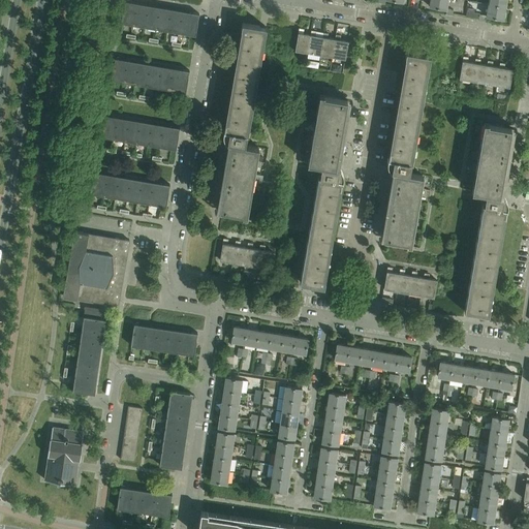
[(447,0),(430,0),(430,6),(446,9),(447,0)]
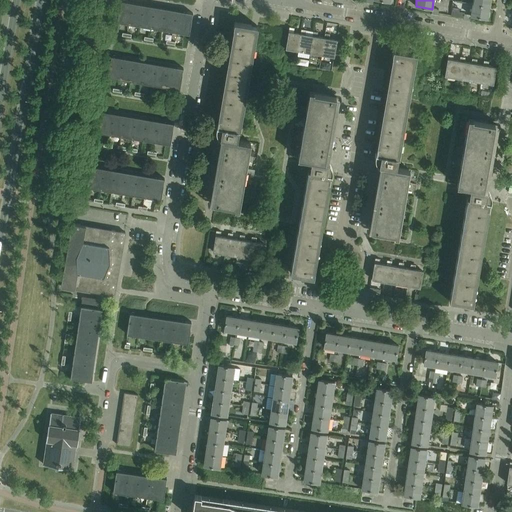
[(189,34),(193,13),(187,12),(186,15),(121,4),(121,3),(120,3),(117,22),(189,34)]
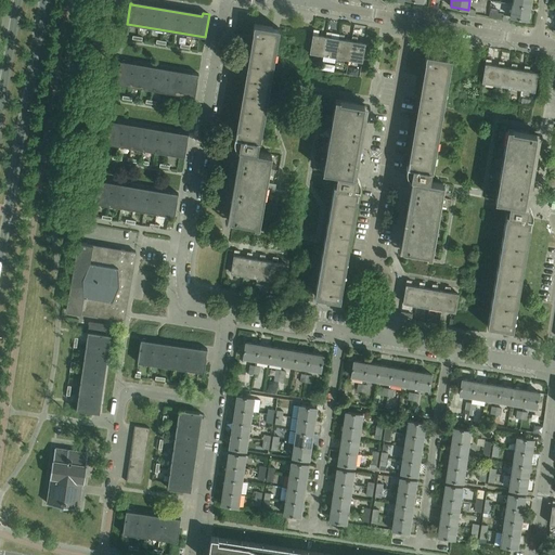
[(530,8),(513,4),(511,17),(528,21),(530,8)]
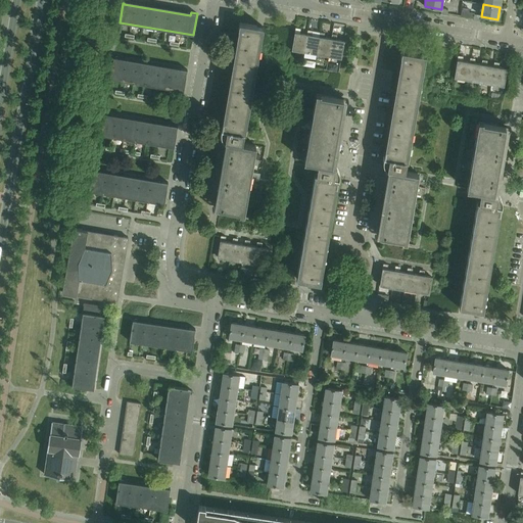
[(245,132),(263,34),(264,28),(240,24),(239,30),(241,30),(225,129),(222,128),(222,132),(222,135),(224,140),(225,140),(225,141),(229,141),(218,207),(240,211),(240,212),(244,214),(256,145),(255,145),(242,143),(244,133),(245,133),(245,132)]
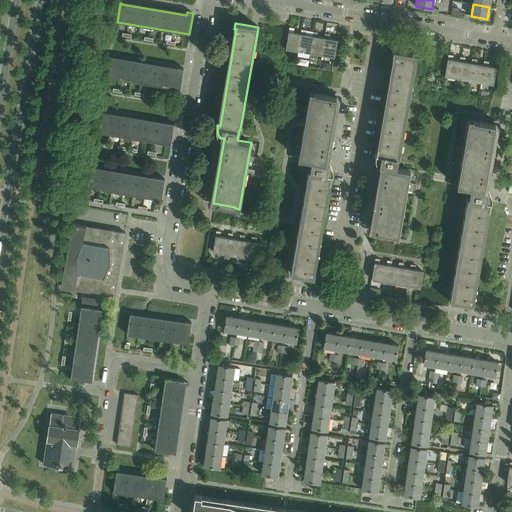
[(294,28),(290,28),(286,49),(298,51),(301,34),(294,33),(294,28)]
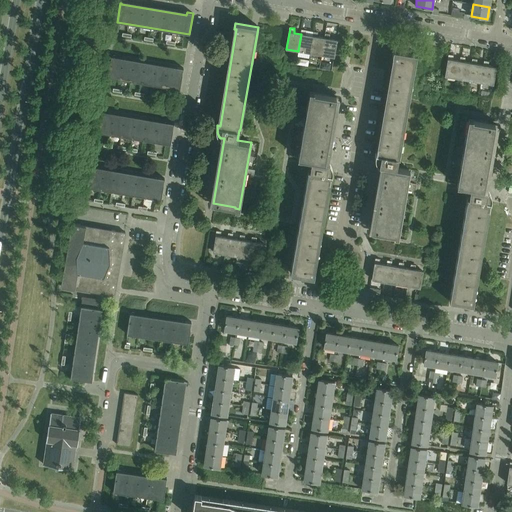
[(302,30),(301,34),(298,51),(310,53),(313,36),(305,35),(306,30),(302,30)]
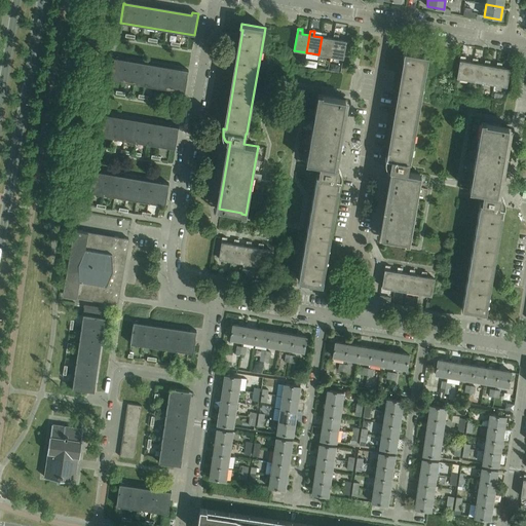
[(322,33),(322,37),(318,54),(330,57),(333,39),(326,38),(327,33),(322,33)]
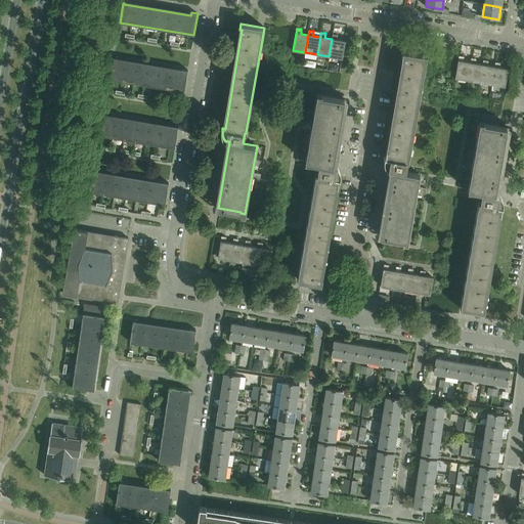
[(333,35),(332,39),(329,56),(342,58),(345,41),(337,40),(338,35),(333,35)]
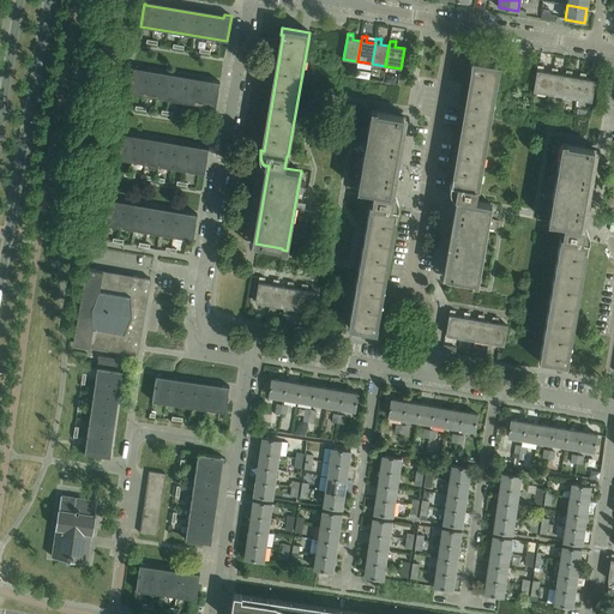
[(499,72),(500,65),(473,60),(471,67),(474,68),(455,184),(451,182),(450,187),(450,188),(450,190),(450,191),(451,192),(451,193),(451,194),(452,194),(452,196),(453,197),(455,197),(455,198),(459,198),(445,277),(473,282),(473,283),(477,284),(492,203),(475,200),(477,188),(479,188),(479,187),(498,72),(499,72)]
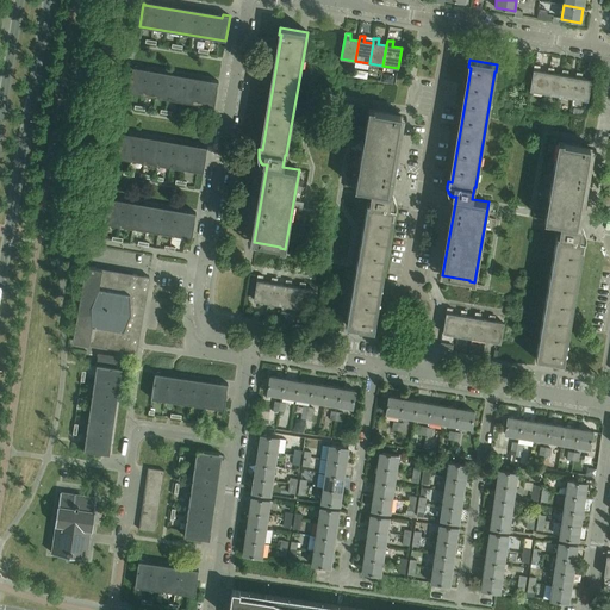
[(540,67),(535,66),(530,91),(545,93),(548,73),(540,72),(540,67)]
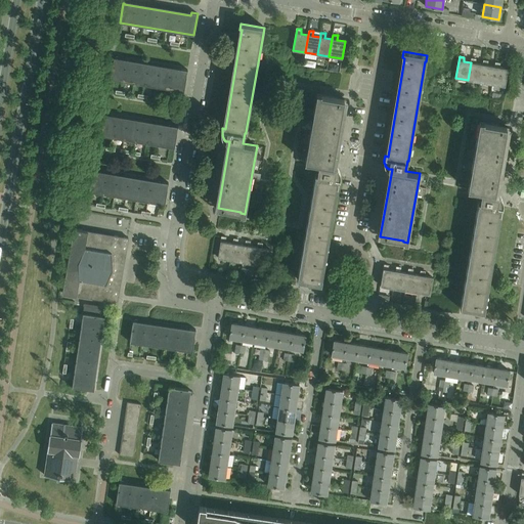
[(472,58),(471,62),(468,80),(480,82),(482,64),(475,63),(476,59),(472,58)]
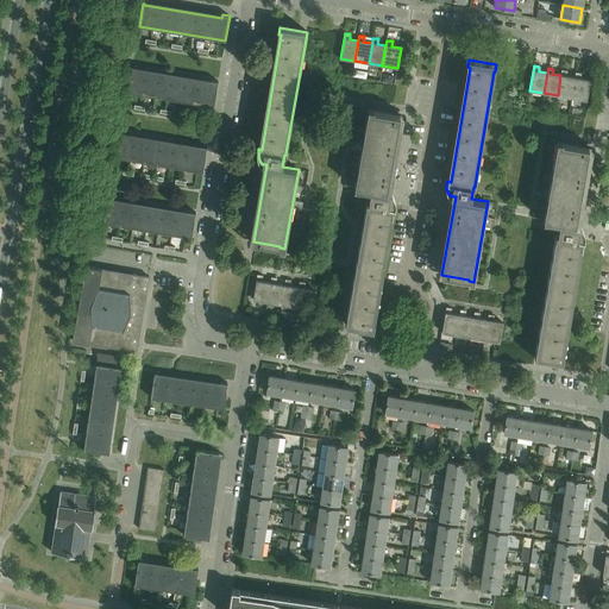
[(214,107),(219,81),(211,80),(211,83),(133,70),(132,69),(129,92),(214,107)]
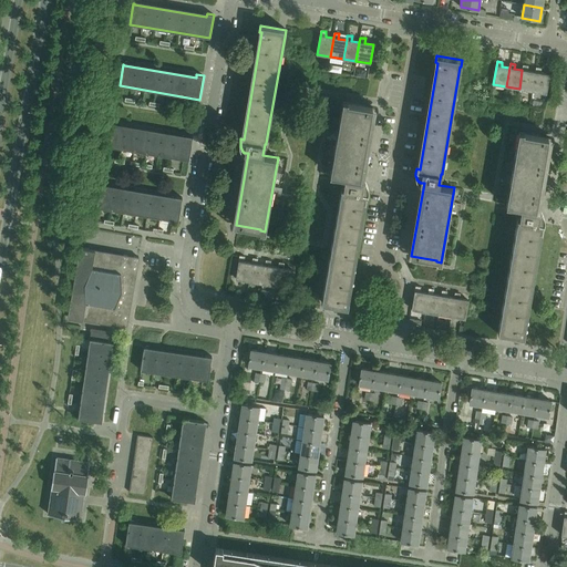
[(533,91),(535,72),(527,71),(528,66),(523,65),(522,70),(519,89),(533,91)]
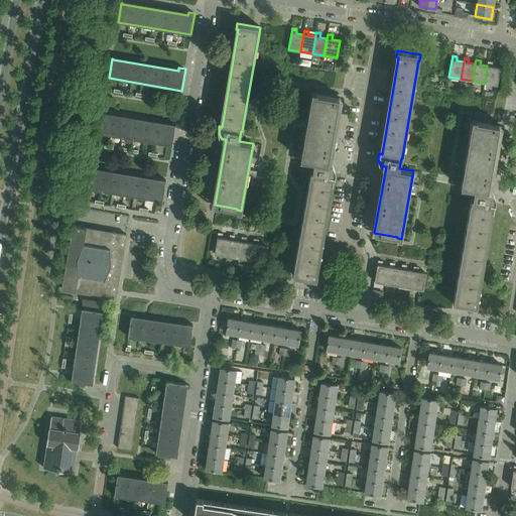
[(488,61),(487,66),(485,83),(497,85),(500,69),(492,67),(493,62),(488,61)]
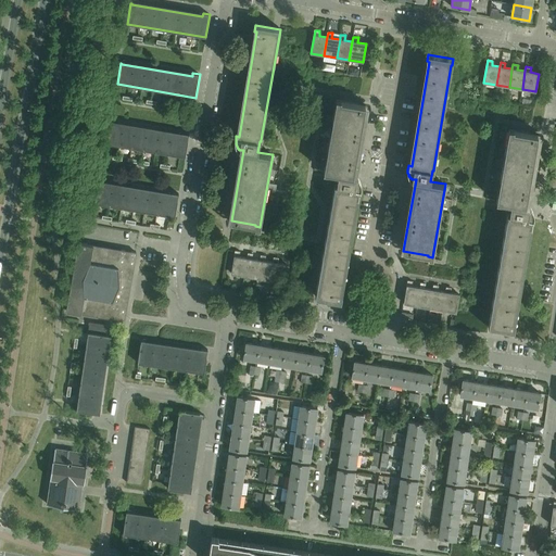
[(324,172),(325,172),(339,174),(337,185),(335,185),(335,186),(336,186),(317,290),(316,297),(341,301),(342,294),(339,294),(357,189),(361,190),(361,186),(361,185),(361,184),(361,182),(361,181),(361,180),(359,180),(359,179),(358,178),(358,177),(356,177),(356,176),(353,176),(365,105),(341,101),(341,99),(337,99),(324,172)]
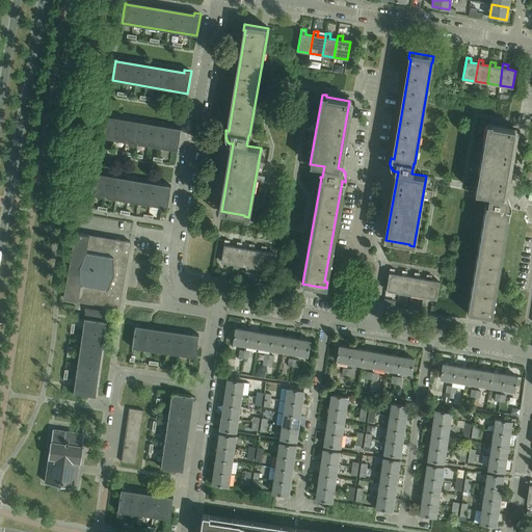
[(178,151),(181,129),(175,127),(174,130),(109,120),(106,118),(105,118),(102,137),(178,151)]
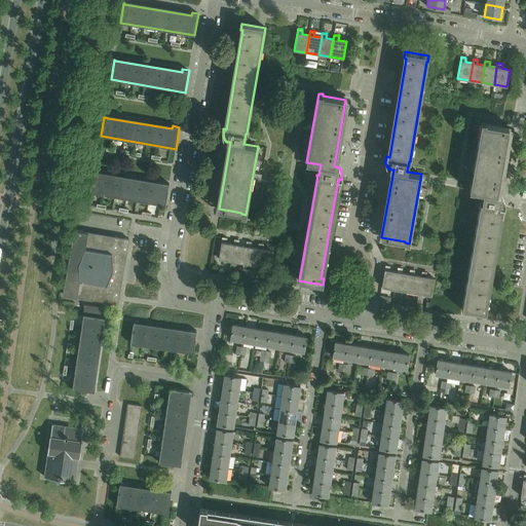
[(484,306),(501,208),(504,208),(504,204),(504,203),(504,202),(504,201),(504,200),(504,199),(503,198),(503,197),(502,196),(502,195),(500,195),(497,194),(509,127),(486,123),(486,122),(481,121),(470,190),(471,190),(484,193),(482,203),(480,202),(480,203),(481,203),(463,302),(462,308),(486,312),(487,306),(484,306)]
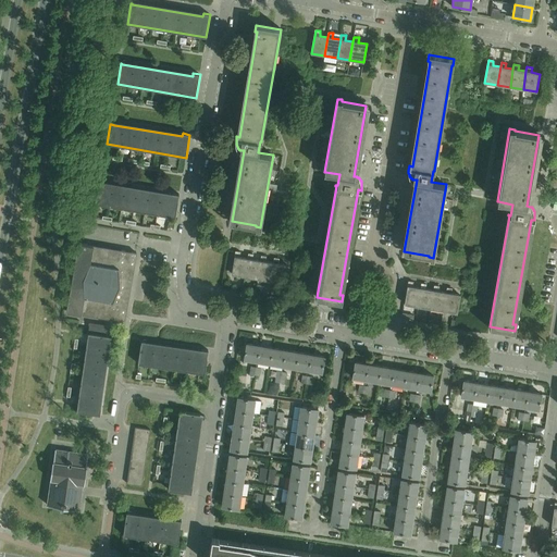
[(175,218),(180,195),(172,194),(172,196),(101,184),(100,184),(97,205),(175,218)]
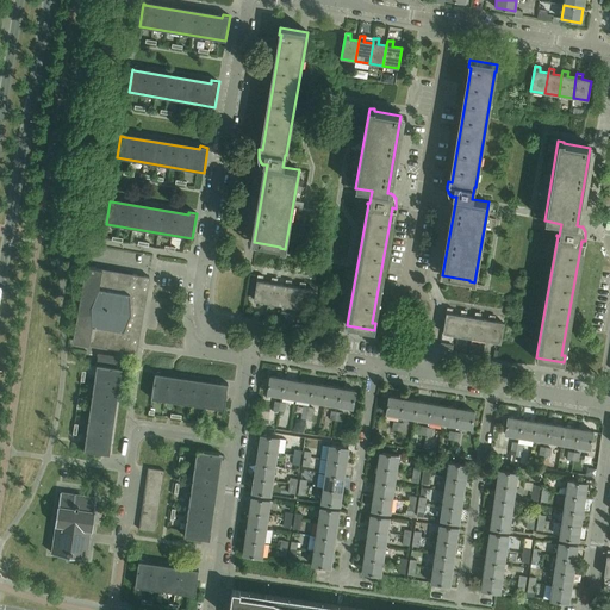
[(150,278),(86,266),(73,341),(137,353),(150,278)]
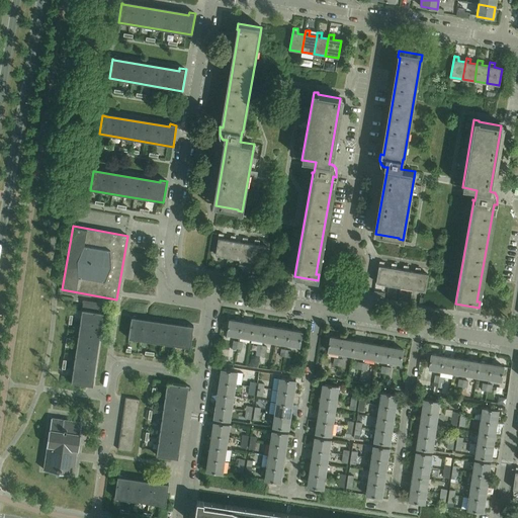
[(227,257),(231,240),(223,239),(224,235),(220,234),(216,255),(227,257)]
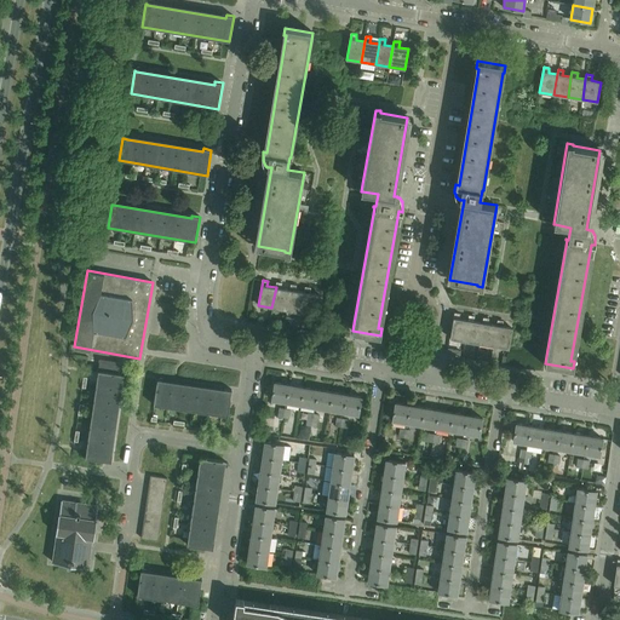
[(286,310),(290,290),(281,288),(282,283),(276,282),(276,287),(271,308),(286,310)]
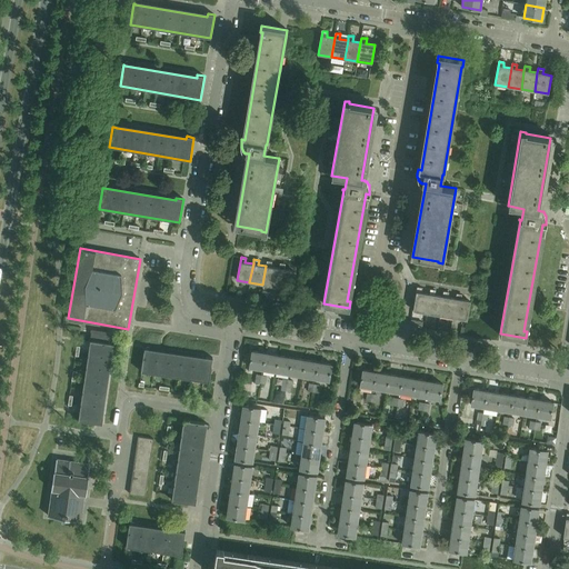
[(276,287),(279,268),(271,267),(272,262),(267,261),(266,266),(262,285),(276,287)]
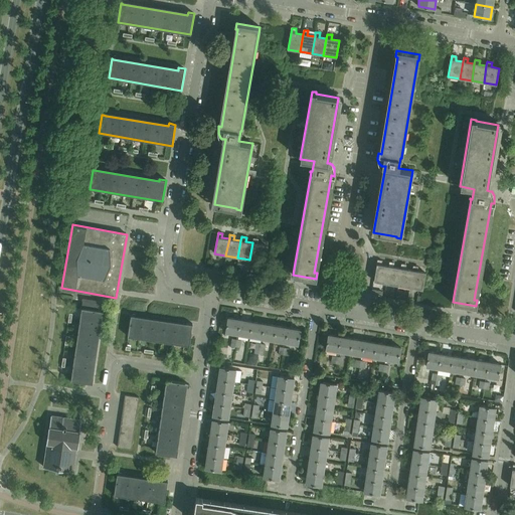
[(263,262),(266,245),(258,243),(259,239),(253,238),(252,242),(249,260),(263,262)]
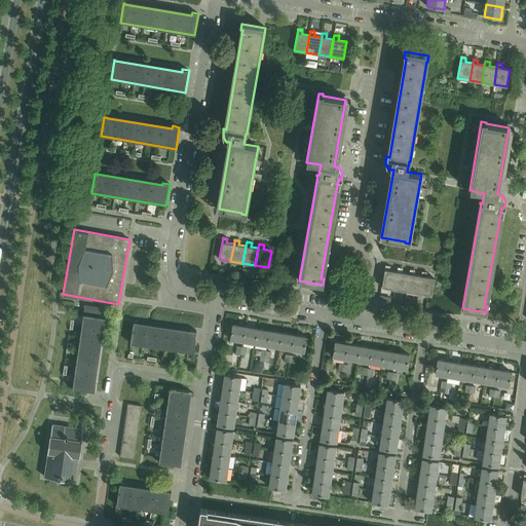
[(389,271),(390,266),(386,265),(382,287),(395,289),(397,272),(389,271)]
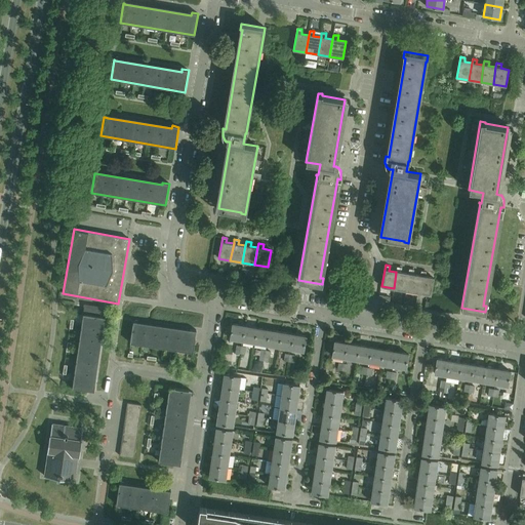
[(405,290),(408,274),(401,273),(402,268),(397,267),(397,272),(396,272),(394,288),(405,290)]
